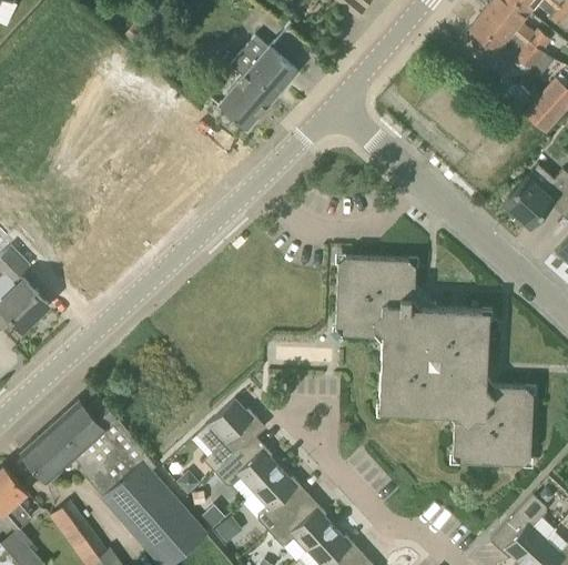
[(535,34),(520,23),(530,12),(515,0),(494,0),(488,8),(541,51),(550,40),(538,30),(535,34)]
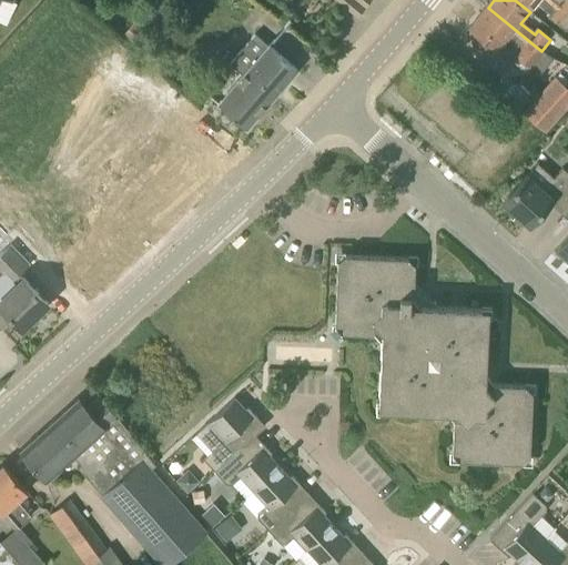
[(567,13),(550,0),(515,0),(530,12),(536,4),(550,16),(549,17),(567,32),(567,13)]
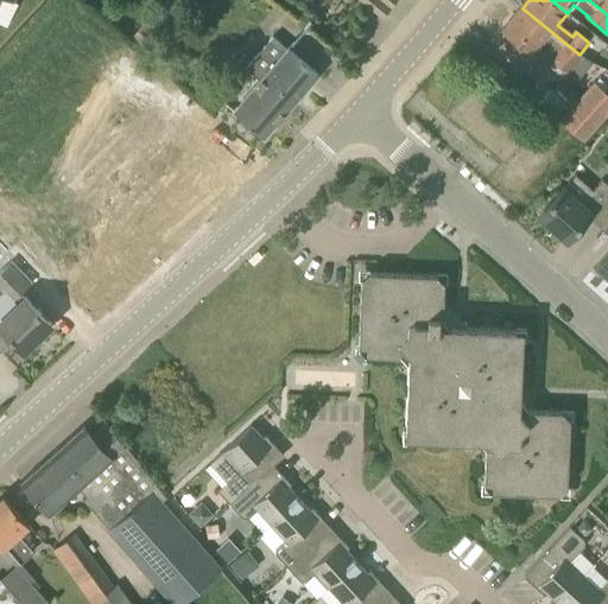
[(607,0),(589,0),(607,14),(607,0)]
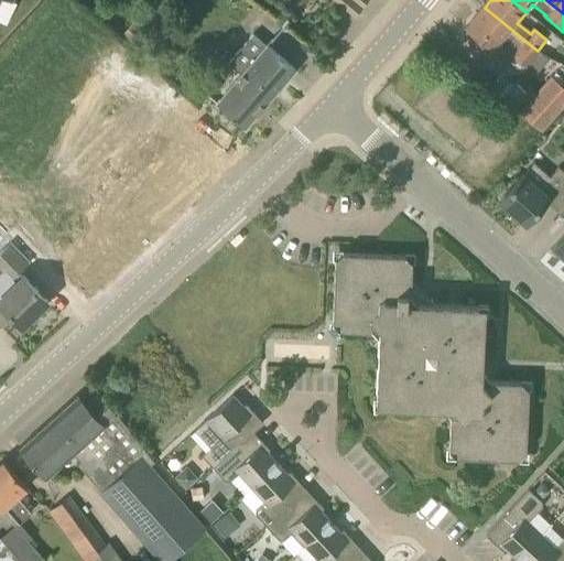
[(538,51),(485,8),(466,30),(492,52),(495,51),(507,61),(514,58),(537,77),(551,60),(538,51)]
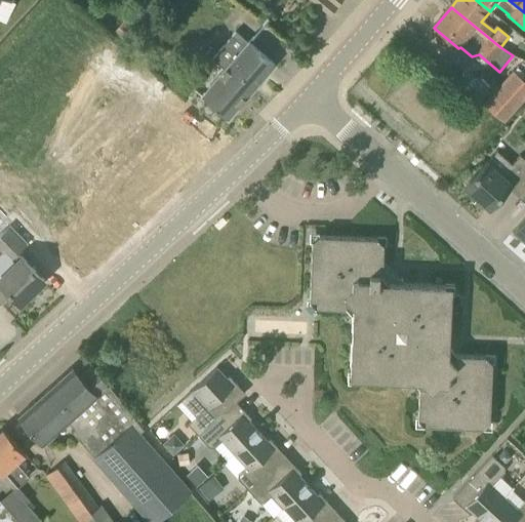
[(124,24),(115,36),(125,44),(135,32),(124,24)]
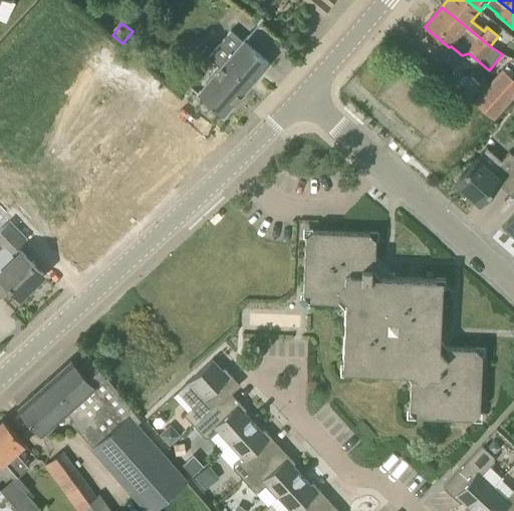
[(243,44),(231,33),(209,59),(221,69),(198,95),(224,118),(270,65),(244,43),(243,44)]
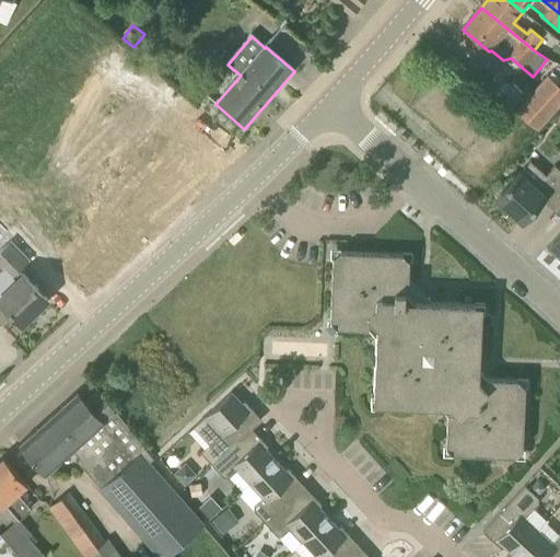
[(539,132),(559,108),(559,89),(548,79),(517,113),(539,132)]
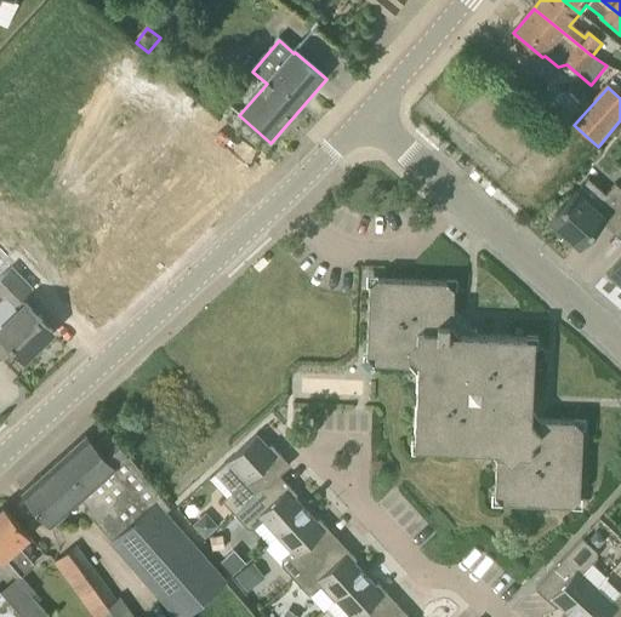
[(514,166),(537,140),(480,90),(457,116),(514,166)]
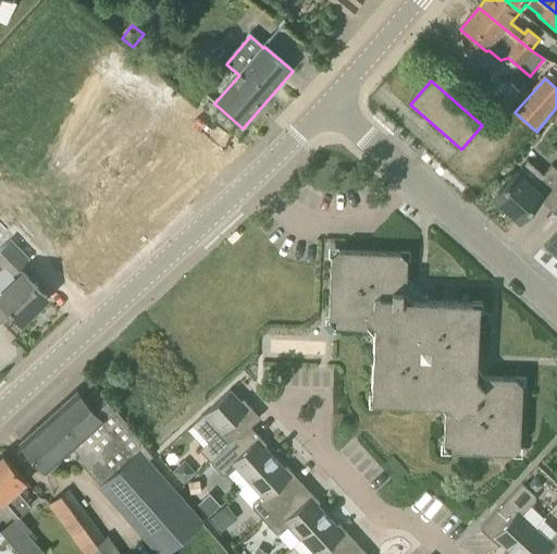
[(543,176),(528,162),(516,174),(494,199),(519,222),(539,200),(554,213),(556,209),(556,171),(552,168),(543,176)]
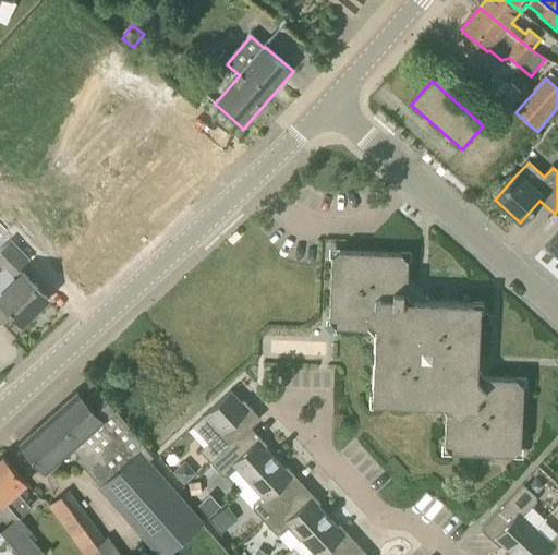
[(557,209),(555,214),(557,217),(557,233),(547,246),(557,255),(557,209)]
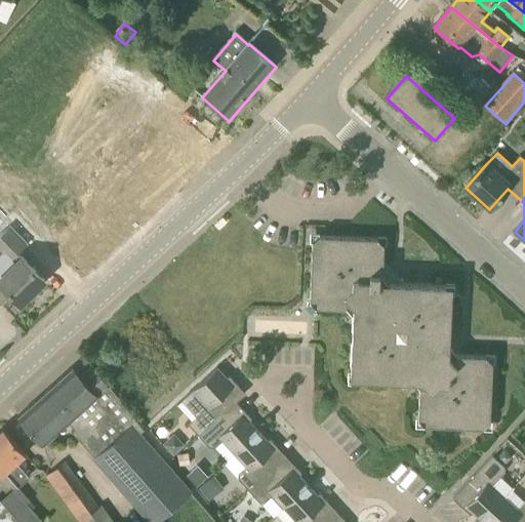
[(0,248),(15,265),(0,279),(0,305),(0,306),(10,295),(21,306),(45,282),(18,255),(28,245),(10,227),(11,226),(2,215),(0,216),(0,232),(2,235),(0,236),(0,248)]
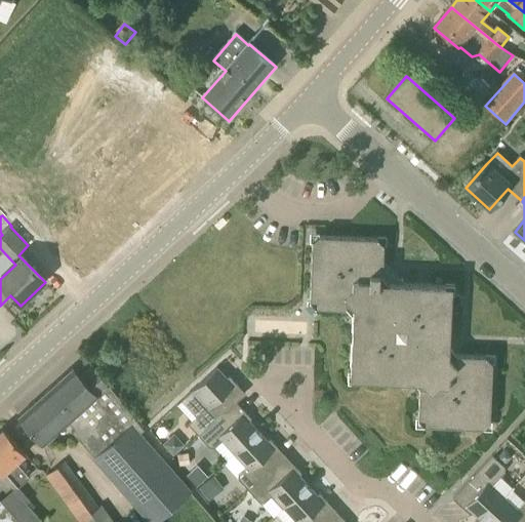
[(483,430),(490,424),(492,365),(486,358),(456,357),(449,349),(452,293),(445,286),(394,284),(394,276),(391,273),(382,273),(384,246),(377,240),(319,237),(313,244),(310,303),(316,309),(346,311),(353,318),(351,373),(357,380),(412,383),(419,391),(418,420),(425,428),(483,430)]
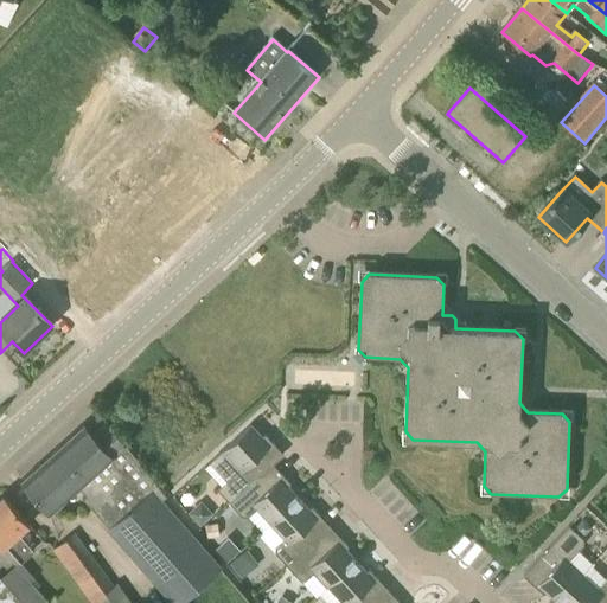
[(166,500),(108,425),(93,437),(84,427),(21,482),(50,514),(78,489),(85,498),(83,500),(109,531),(108,531),(170,602),(185,602),(222,571),(163,504),(166,500)]
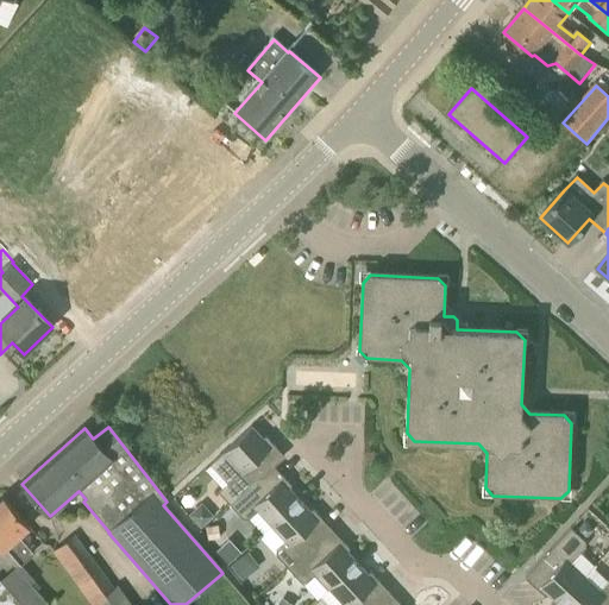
[(263,441),(252,429),(211,466),(227,485),(219,493),(231,506),(242,497),(275,468),(284,459),(267,439),(263,441)]
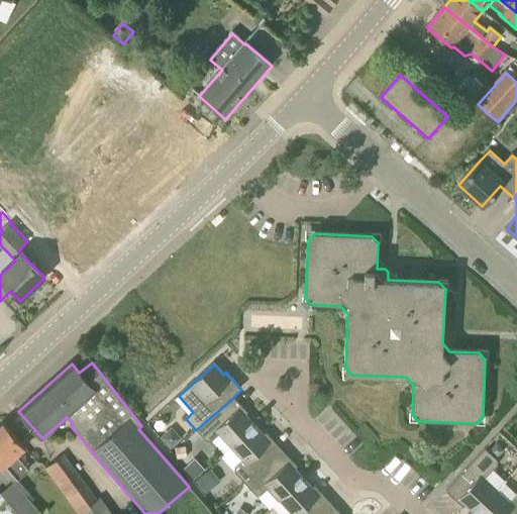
[(231,448),(254,426),(245,417),(247,414),(233,398),(205,422),(196,430),(206,442),(212,442),(219,435),(231,448)]
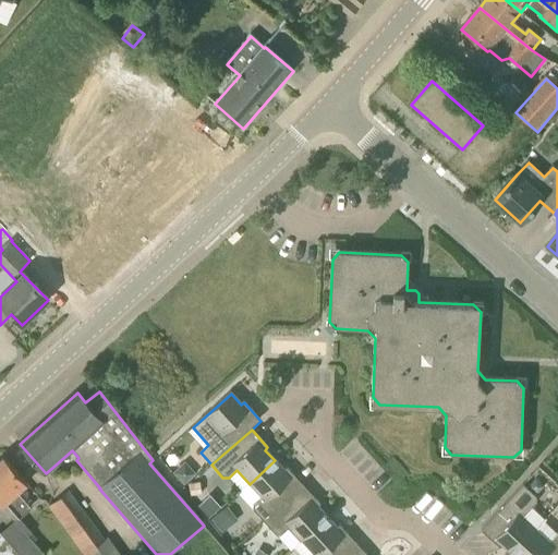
[(32,508),(17,493),(27,484),(3,458),(0,460),(0,504),(2,506),(5,504),(20,519),(32,508)]
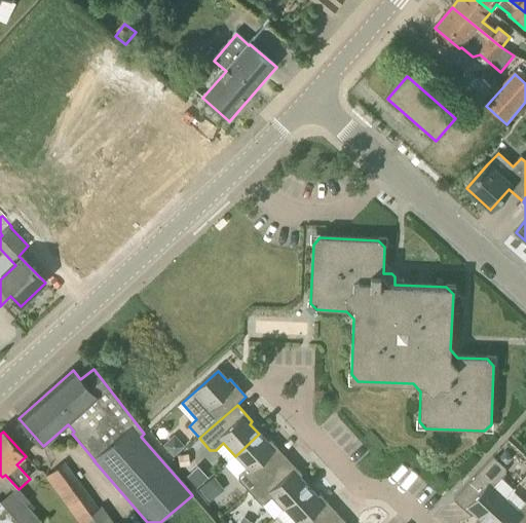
[(268,444),(259,434),(235,456),(247,469),(239,476),(239,481),(250,493),(287,459),(271,442),(268,444)]
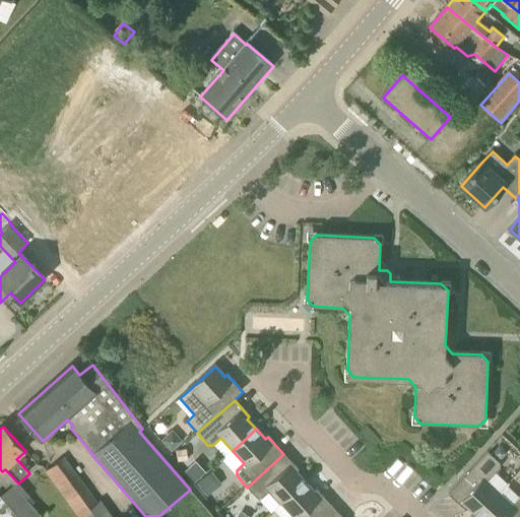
[(500,448),(493,455),(501,462),(507,455),(500,448)]
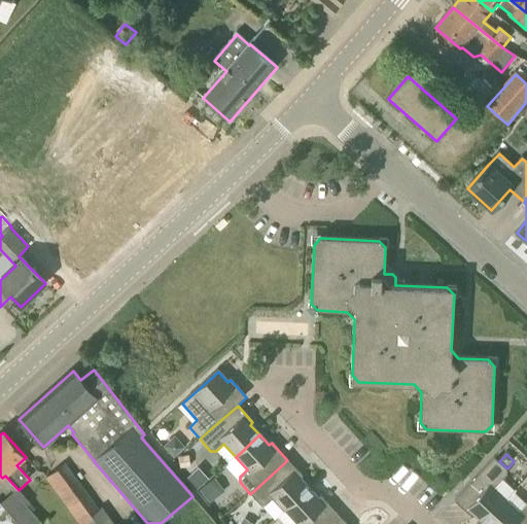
[(507,500),(516,491),(503,480),(506,476),(506,470),(494,459),(455,502),(472,519),(475,516),(483,523),(487,523),(507,500)]
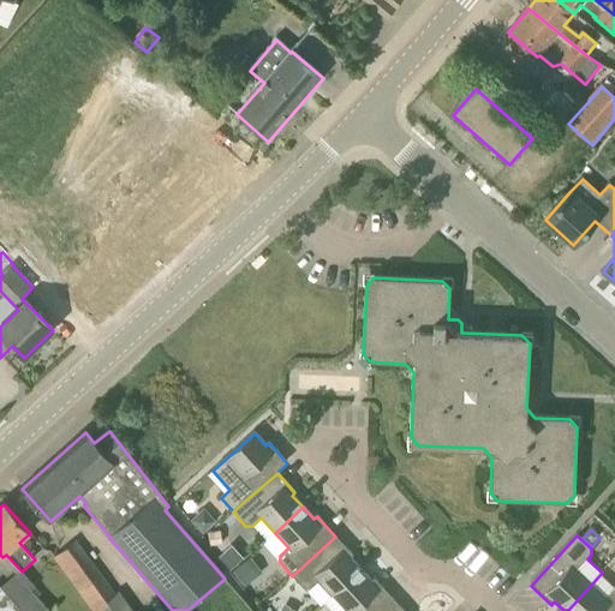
[(333,597),(362,571),(351,559),(353,557),(335,537),(292,576),(304,589),(311,589),(320,581),(333,597)]
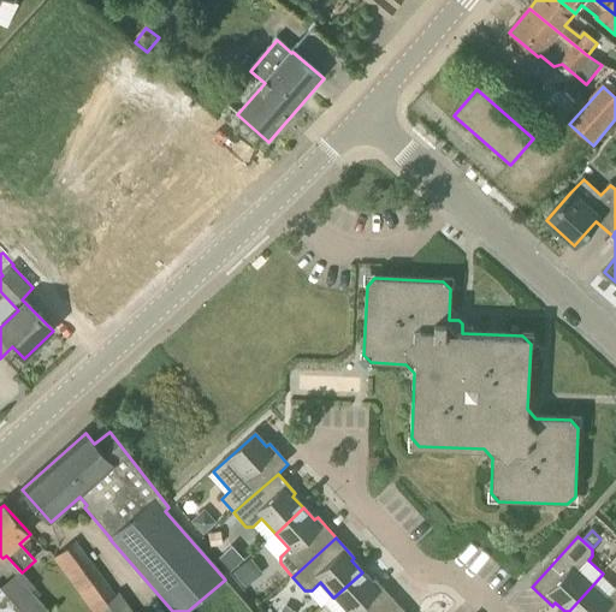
[(116,598),(76,544),(54,559),(93,611),(132,611),(119,594),(116,598)]
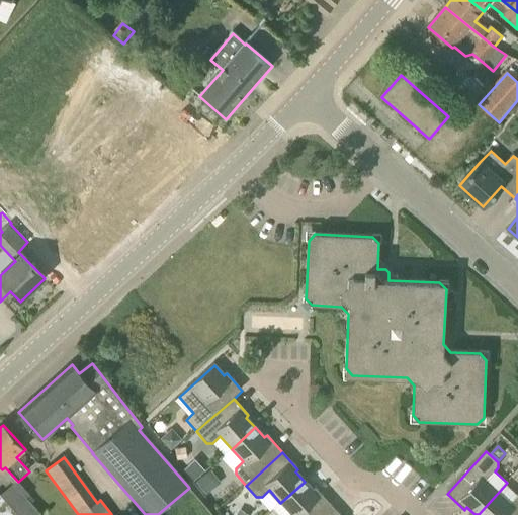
[(206,497),(218,488),(207,476),(196,484),(206,497)]
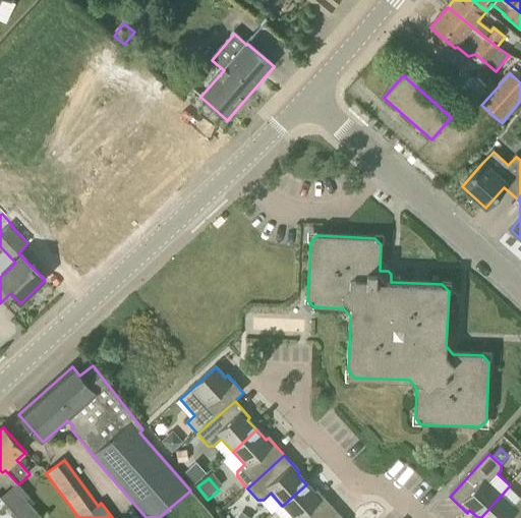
[(324,517),(333,509),(317,492),(315,494),(306,484),(282,506),(293,517),(324,517)]
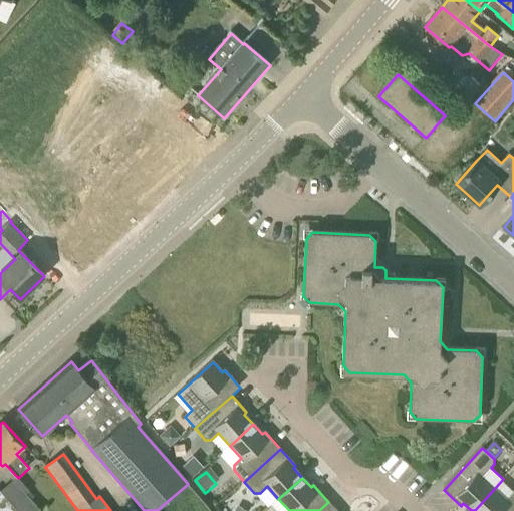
[(39,510),(14,481),(0,492),(16,510),(39,510)]
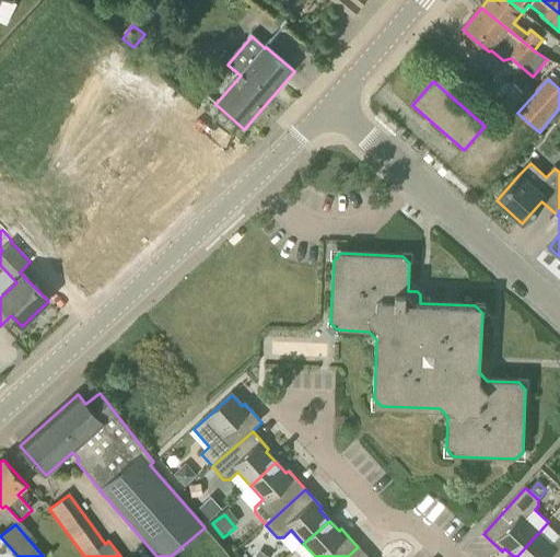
[(559,556),(559,536),(559,537),(552,545),(539,532),(517,556),(559,556)]
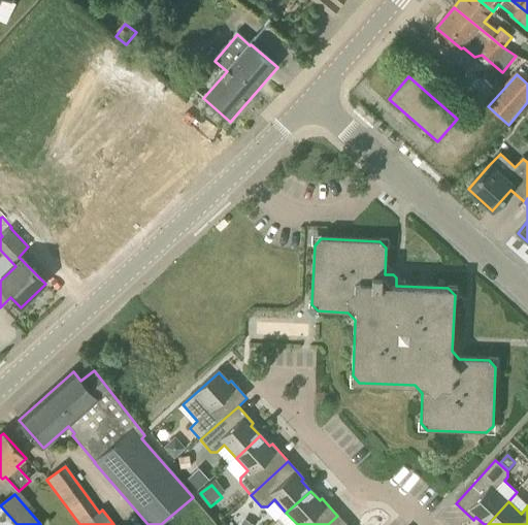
[(345,524),(337,516),(328,524),(345,524)]
